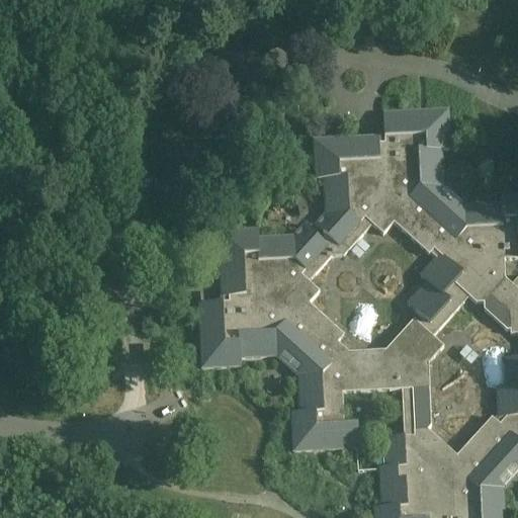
[(303,288),(370,229),(416,231),(517,344),(517,276),(504,276),(505,255),(517,256),(517,211),(443,208),(448,132),(326,125),(322,210),(344,211),(318,235),(222,230),(219,293),(241,295),(244,243),(279,283),(276,337),(221,334),(223,303),(205,301),(202,355),(296,360),(294,407),(297,407),(359,352),(303,288)]
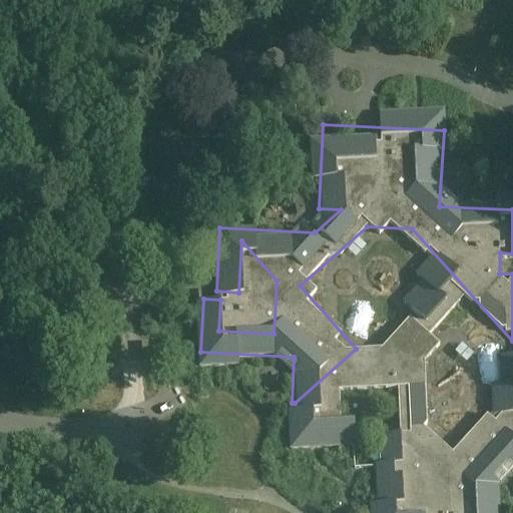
[(482,413),(449,449),(422,425),(412,424),(403,435),(414,445),(423,446),(436,458),(447,459),(454,464),(466,465),(494,433),(496,411),(512,412),(512,352),(502,351),(500,380),(494,379),(491,413),(482,413)]
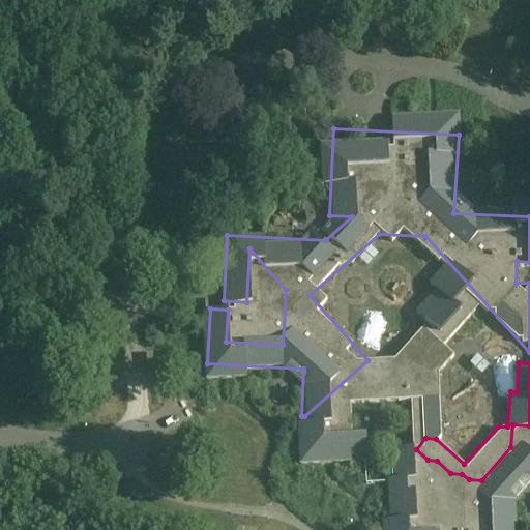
[(367,455),(366,433),(317,434),(316,419),(298,420),(299,459),(367,455)]
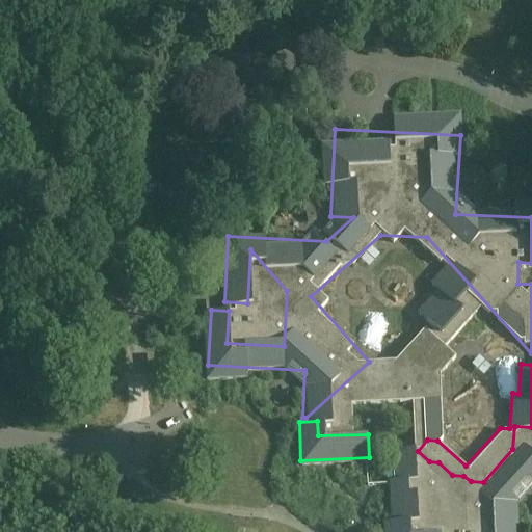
[(398,478),(416,477),(414,448),(396,449),(398,478)]
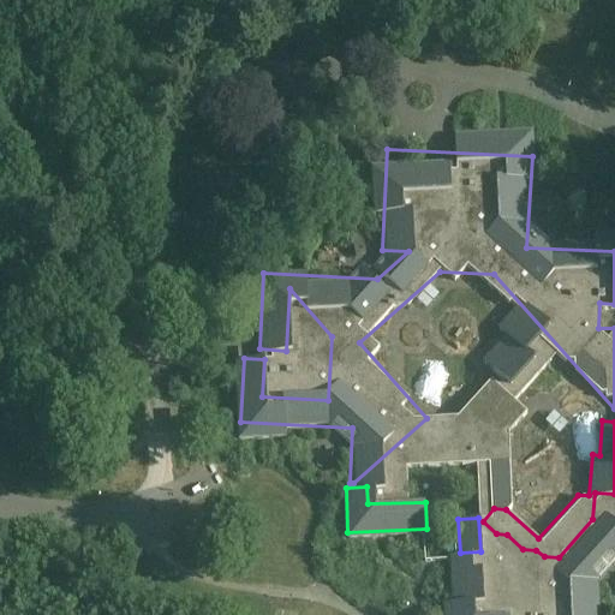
[(614,560),(614,524),(595,525),(543,577),(543,583),(562,601),(562,614),(599,614),(599,593),(579,593),(595,578),(598,578),(614,560)]
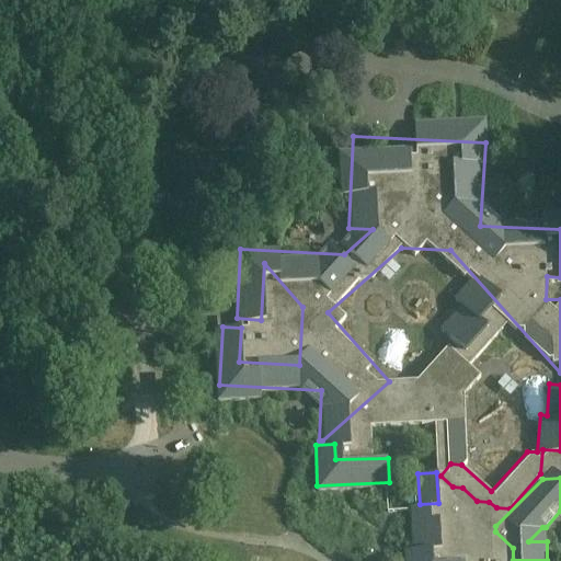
[(454,560),(425,560),(425,548),(403,548),(403,560),(460,560),(454,560)]
